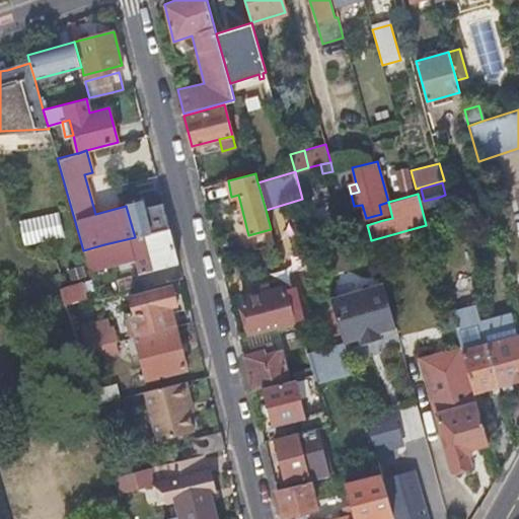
[(141,211),(139,202),(126,205),(126,206),(135,237),(169,228),(162,203),(145,208),(145,211),(141,211)]
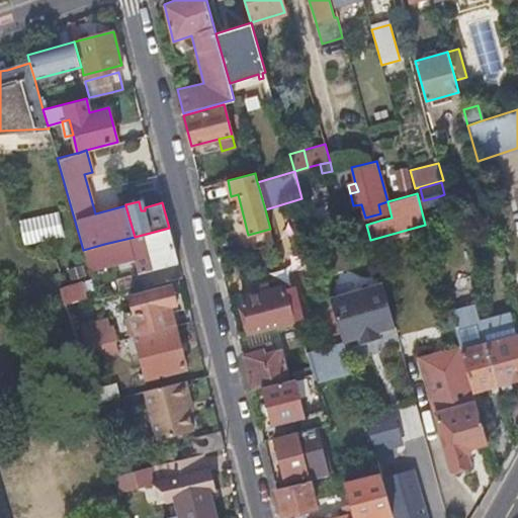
[(20,218),(24,243),(64,236),(60,211),(20,218)]
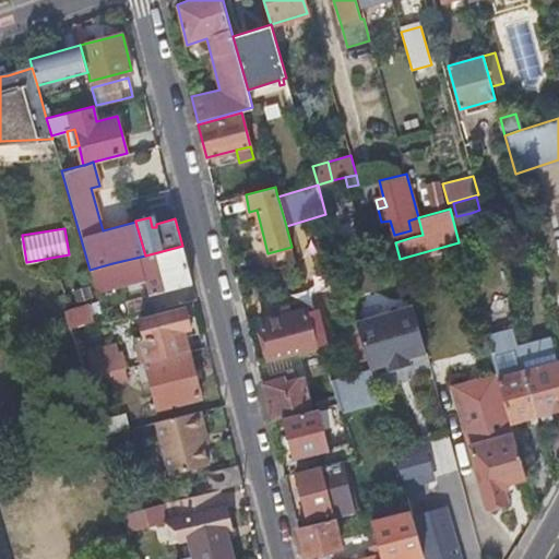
[(413,237),(411,230),(394,235),(395,242),(413,237)]
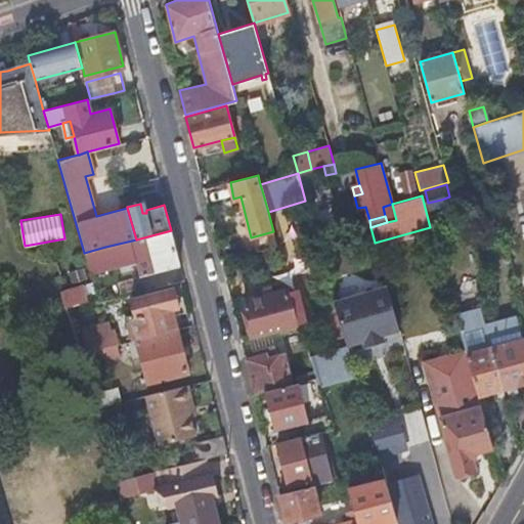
[(84,253),(90,272),(136,260),(140,274),(179,265),(171,230),(136,239),(105,247),(84,253)]
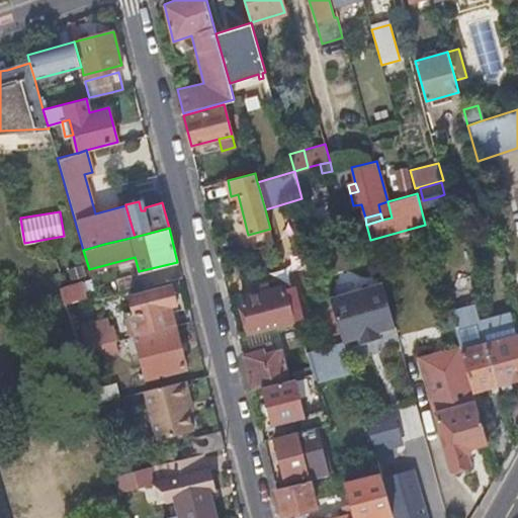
[(92,277),(68,285),(60,287),(64,305),(96,295),(94,286),(92,277)]
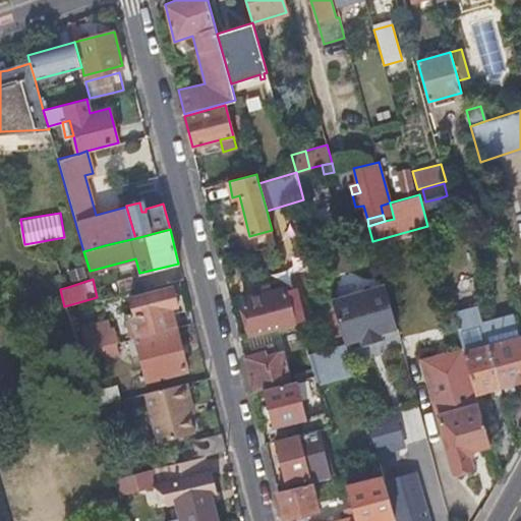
[(95,288),(97,297),(98,299),(118,293),(116,283),(95,288)]
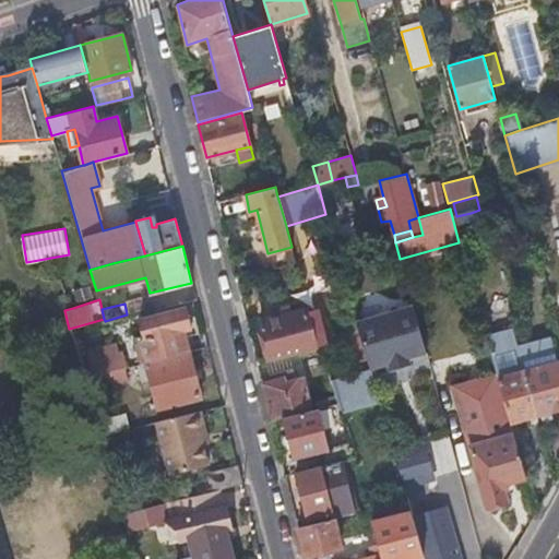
[(413,306),(357,322),(367,358),(370,369),(390,364),(408,358),(426,353),(413,306)]
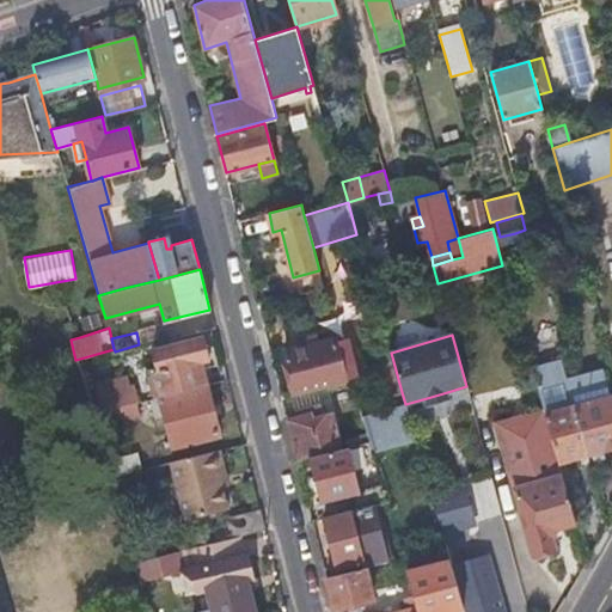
[(158,396),(206,384),(200,362),(207,360),(201,336),(153,347),(157,365),(147,368),(154,397),(158,396)]
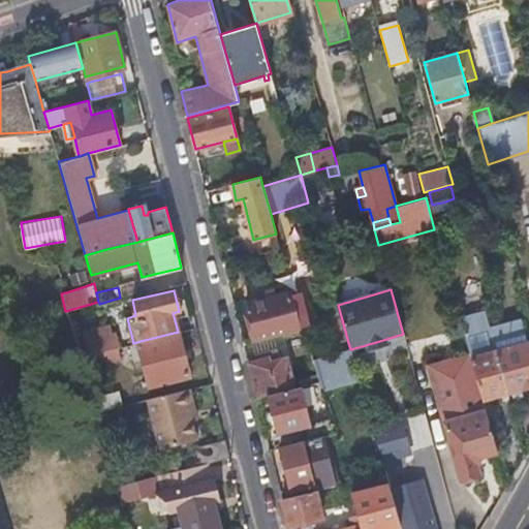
[(246,304),(254,341),(279,336),(299,331),(294,316),(291,303),(289,293),(246,304)]
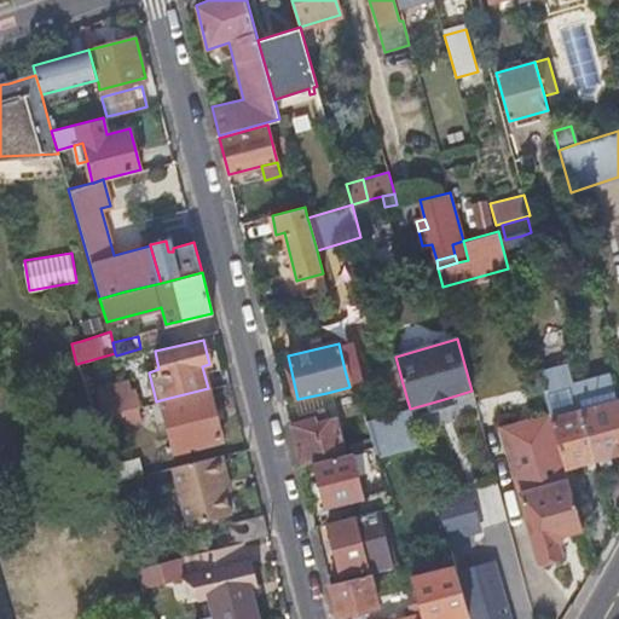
[(347,353),(341,354),(345,370),(351,368),(347,353)]
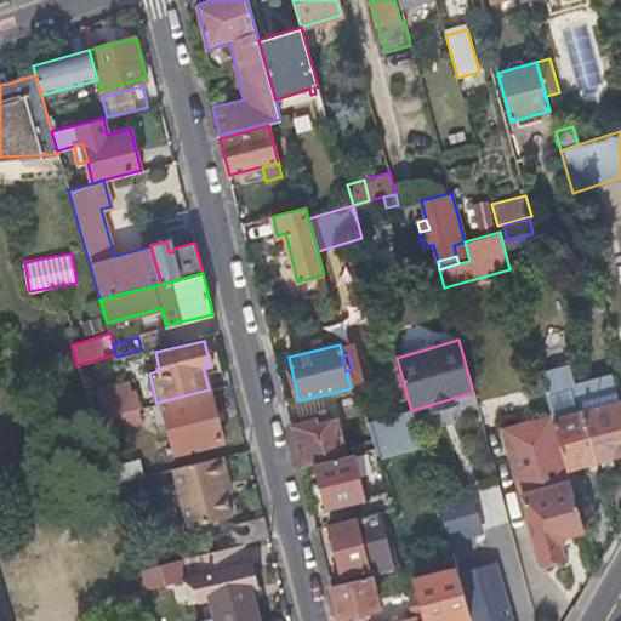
[(565,468),(596,460),(582,411),(577,391),(570,365),(539,374),(551,416),(557,438),(565,467),(565,468)]
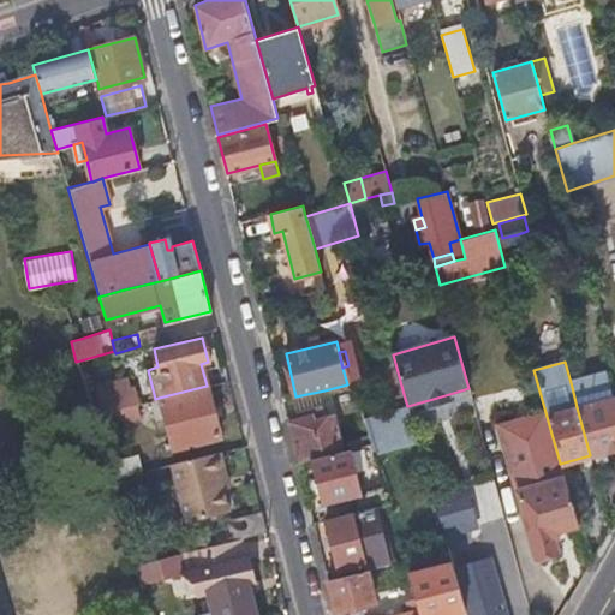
[(99,400),(88,402),(91,416),(118,408),(137,404),(139,404),(135,387),(130,388),(127,377),(96,386),(99,400)]
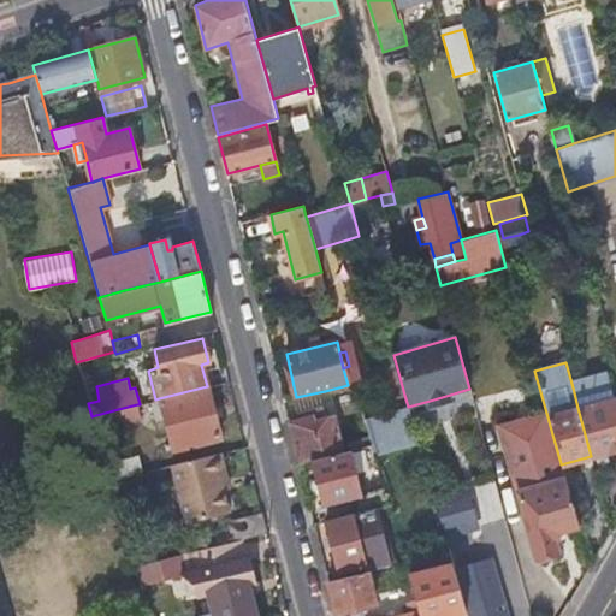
[(573,388),(578,408),(606,400),(600,380),(573,388)]
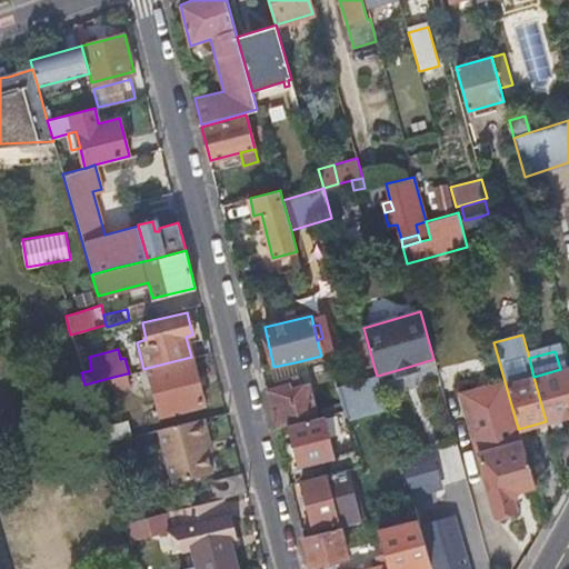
[(321,356),(300,361),(305,375),(331,368),(328,355),(321,356)]
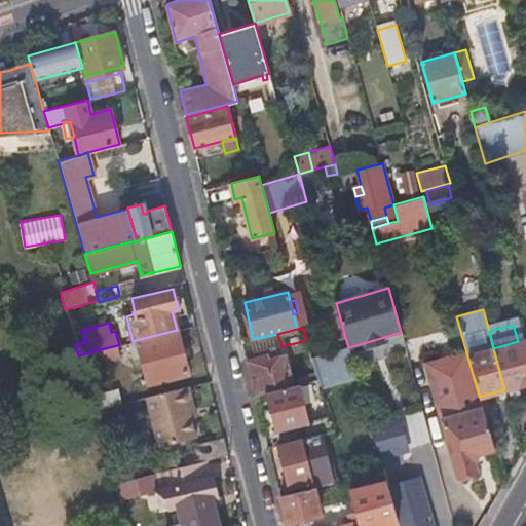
[(187,373),(177,330),(136,340),(147,383),(187,373)]
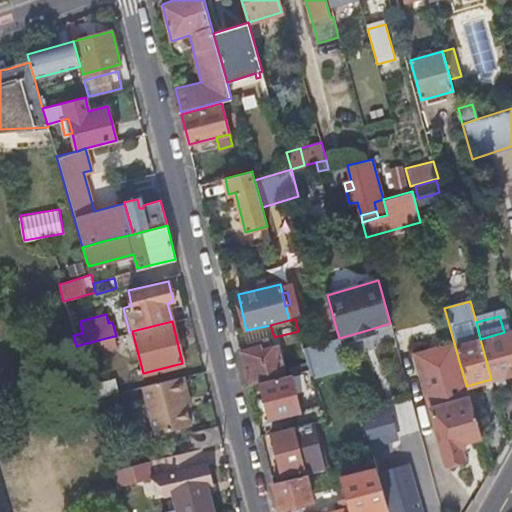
[(375,334),(374,328),(357,333),(358,339),(375,334)]
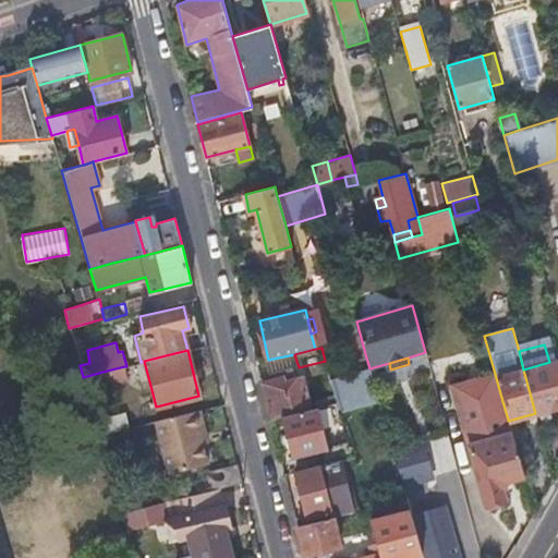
[(523,370),(535,413),(557,405),(557,363),(557,360),(549,362),(523,370)]
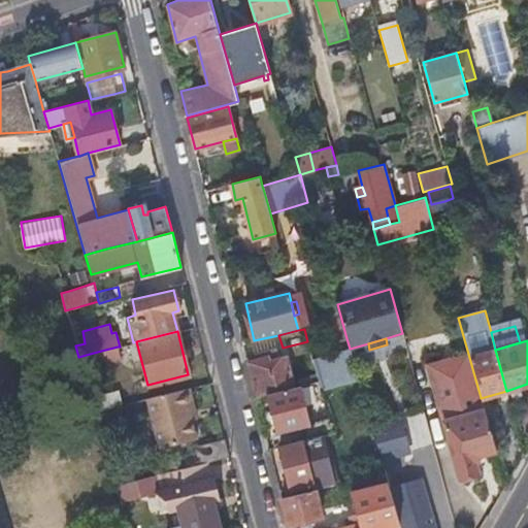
[(101,351),(78,357),(81,367),(103,361),(120,357),(118,347),(101,351)]
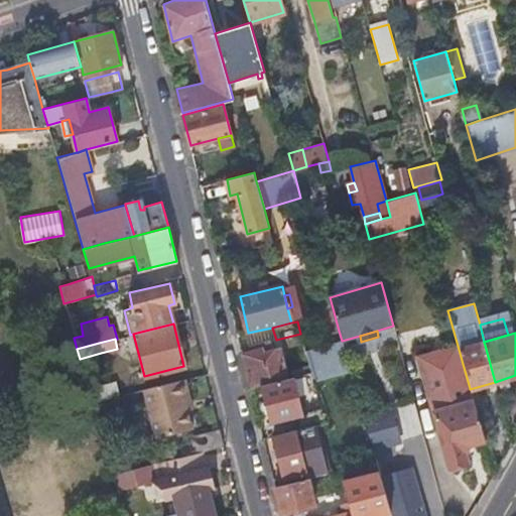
[(346,355),(343,344),(306,354),(310,371),(313,381),(351,371),(346,355)]
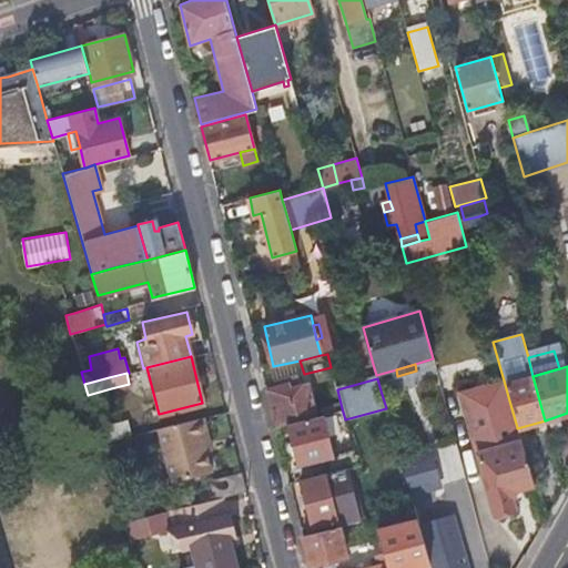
[(296,381),(267,388),(276,426),(286,423),(314,416),(306,384),(297,386),(296,381)]
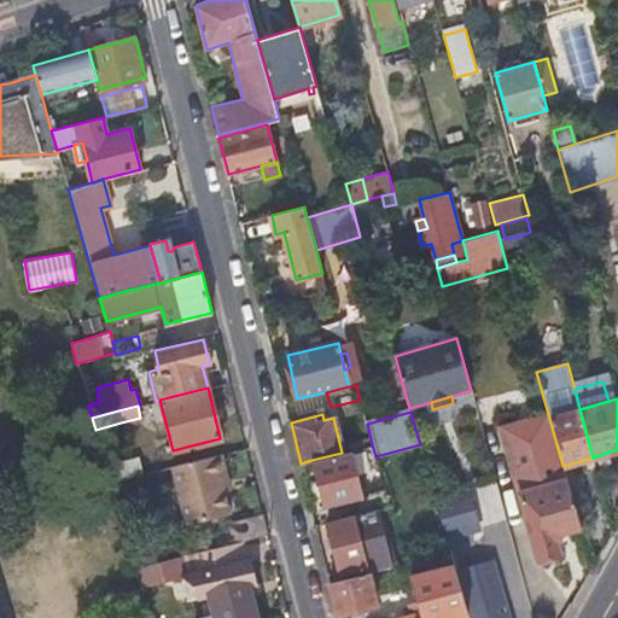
[(501,427),(507,449),(554,436),(548,414),(501,427)]
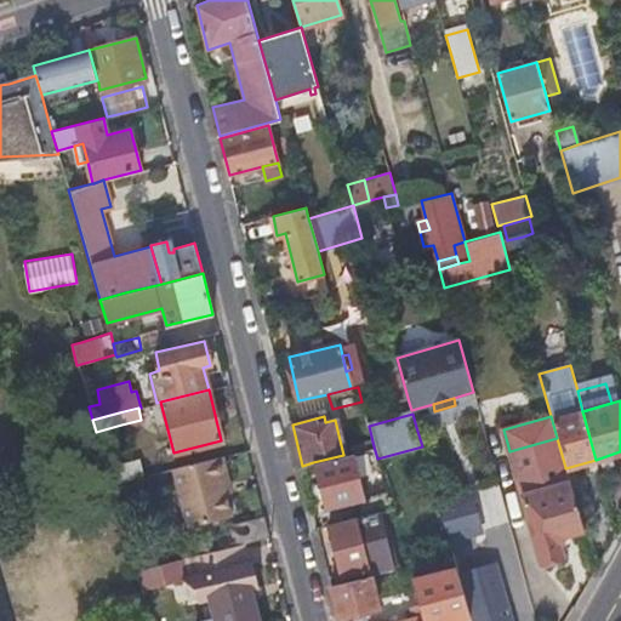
[(522,495),(569,482),(565,468),(565,467),(557,438),(510,451),(522,495)]
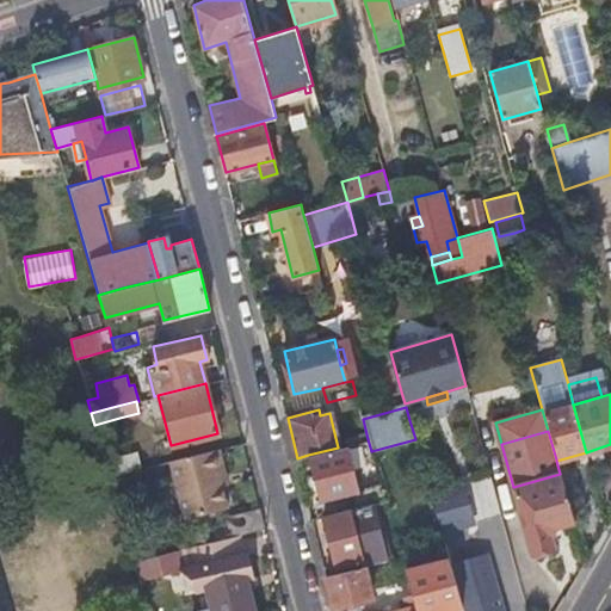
[(338,448),(308,455),(320,501),(346,494),(350,507),(372,503),(384,499),(380,485),(358,491),(351,460),(371,455),(371,451),(368,439),(338,448)]
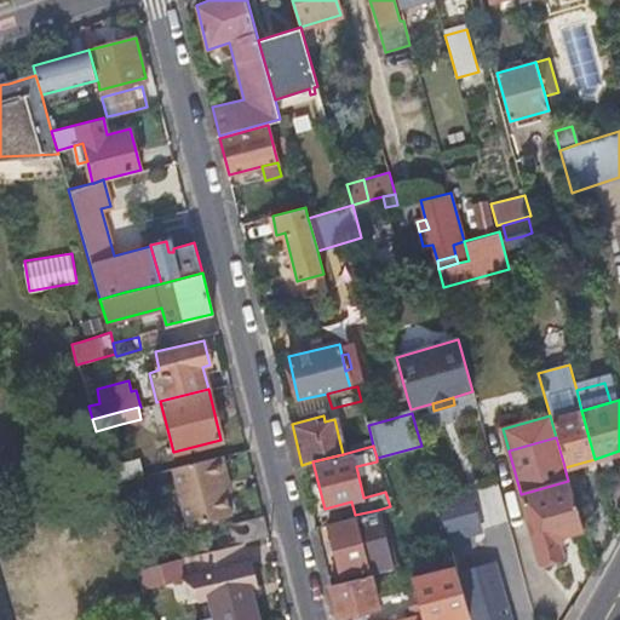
[(223,455),(172,468),(187,526),(233,515),(227,492),(223,477),(228,476),(223,455)]
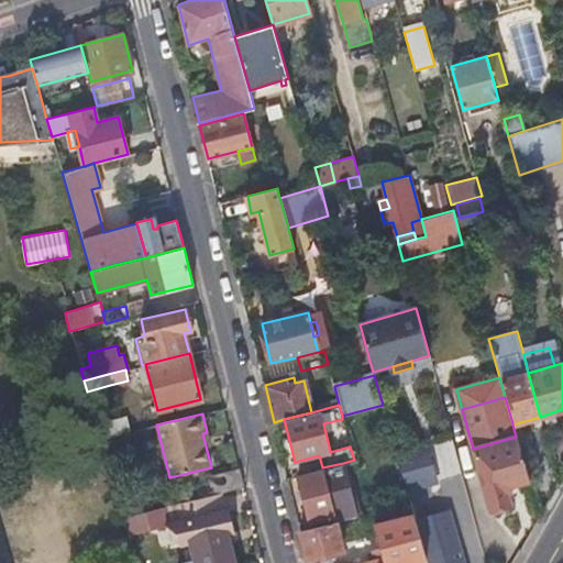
[(124,418),(97,424),(100,438),(128,431),(124,418)]
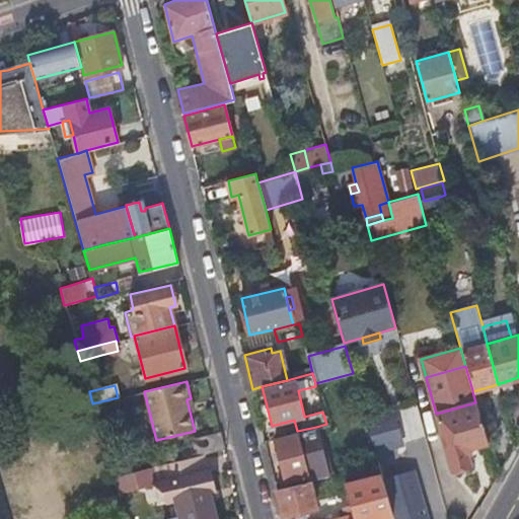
[(469,447),(488,442),(475,402),(436,414),(451,471),(469,466),(466,454),(469,447)]
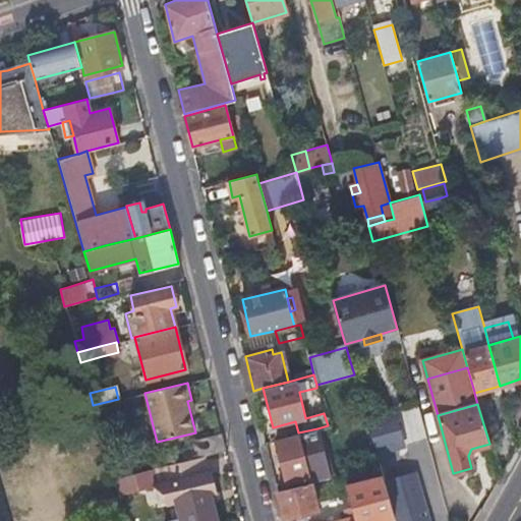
[(368,424),(377,453),(402,445),(394,417),(368,424)]
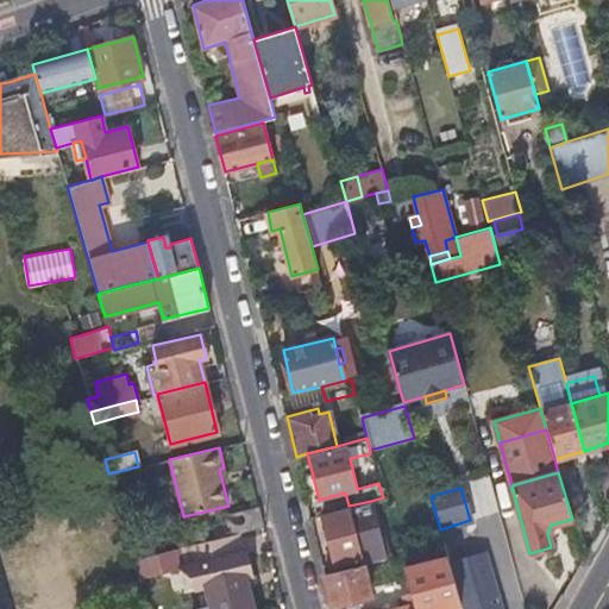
[(387,557),(371,501),(349,506),(321,513),(334,564),(360,557),(362,564),(363,564),(382,558),(387,557)]
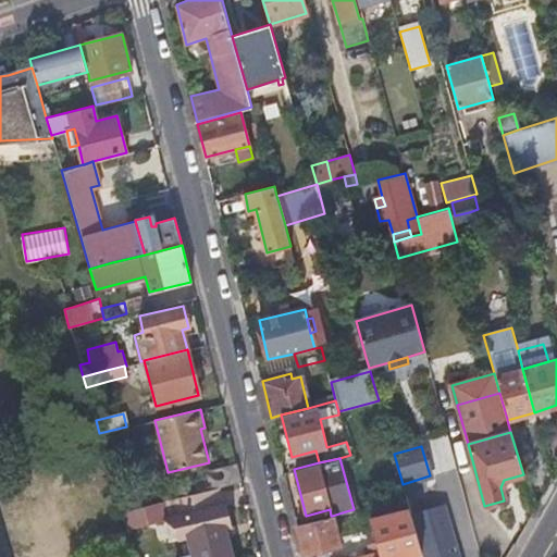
[(205,470),(209,489),(218,486),(221,485),(240,481),(235,461),(205,470)]
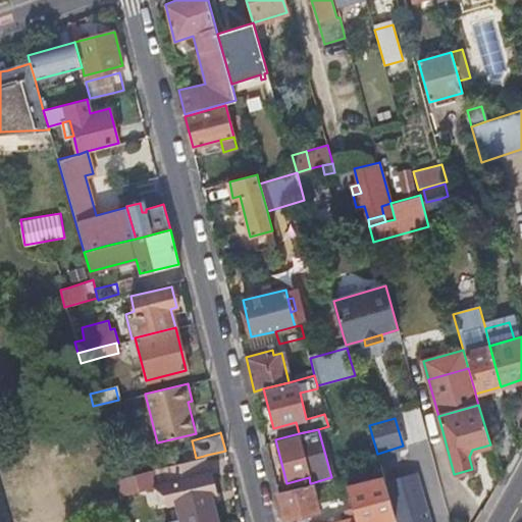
[(207,472),(204,456),(196,458),(166,465),(113,478),(118,496),(153,486),(163,484),(168,504),(175,502),(179,518),(163,521),(162,521),(216,521),(212,502),(211,502),(209,493),(215,491),(210,471),(207,472)]
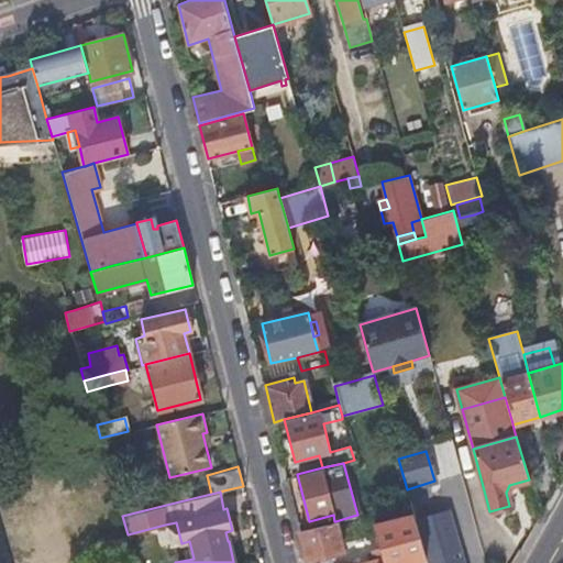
[(464,562),(450,510),(416,520),(427,556),(428,562),(464,562)]
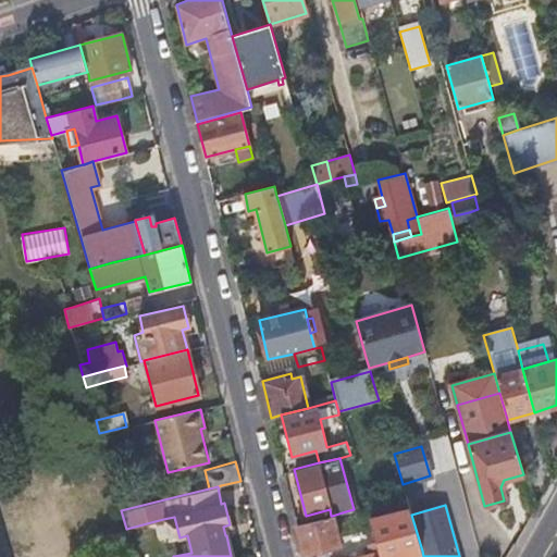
[(411,515),(410,509),(370,520),(371,527),(375,541),(380,556),(399,556),(422,551),(411,515)]
